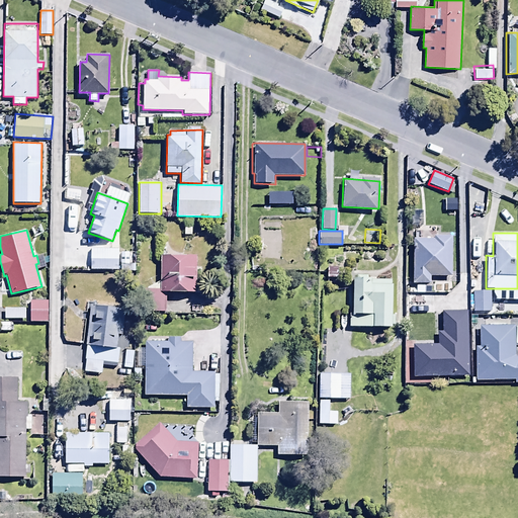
[(431,283),(431,276),(451,276),(452,235),(434,235),(434,238),(412,238),(411,283),(431,283)]
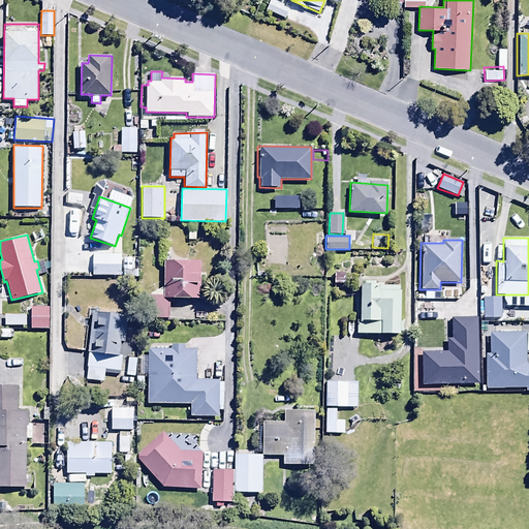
[(122,254),(93,254),(93,275),(122,275),(122,254)]
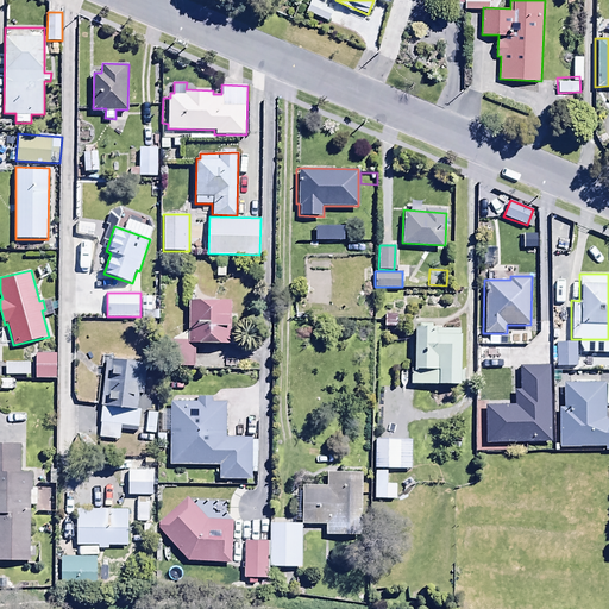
[(188,338),(170,338),(169,365),(195,365),(195,341),(231,343),(231,297),(189,296),(188,338)]
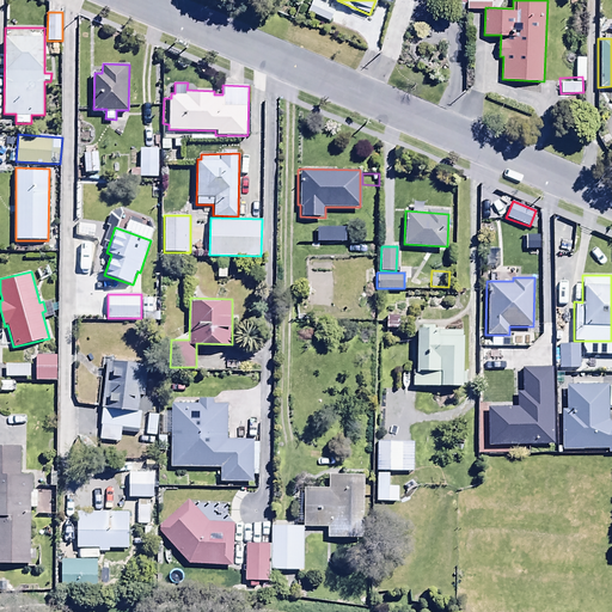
[(464,384),(463,329),(434,330),(434,325),(415,326),(416,371),(410,371),(411,385),(464,384)]
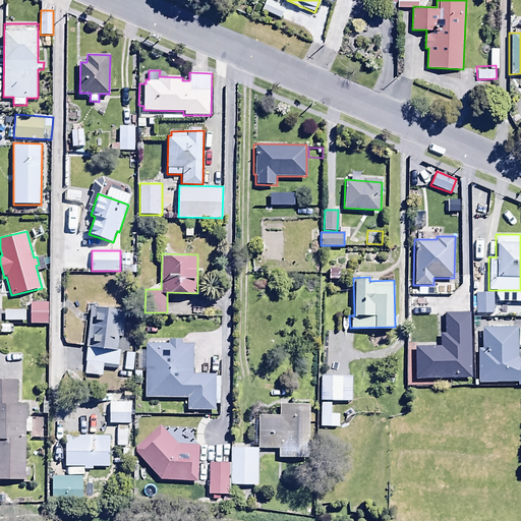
[(494,292),(476,292),(475,312),(493,312),(494,292)]
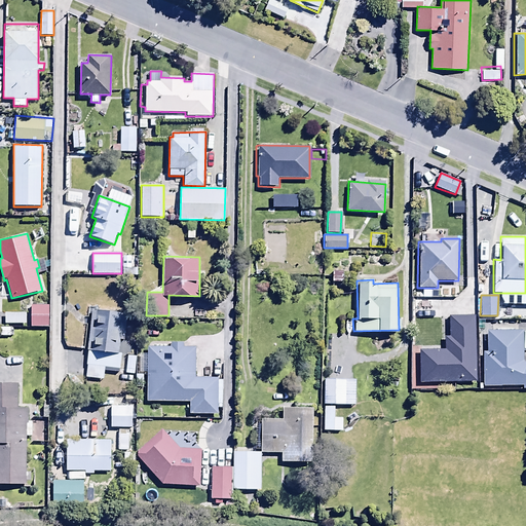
[(47,305),(31,305),(31,327),(47,327),(47,305)]
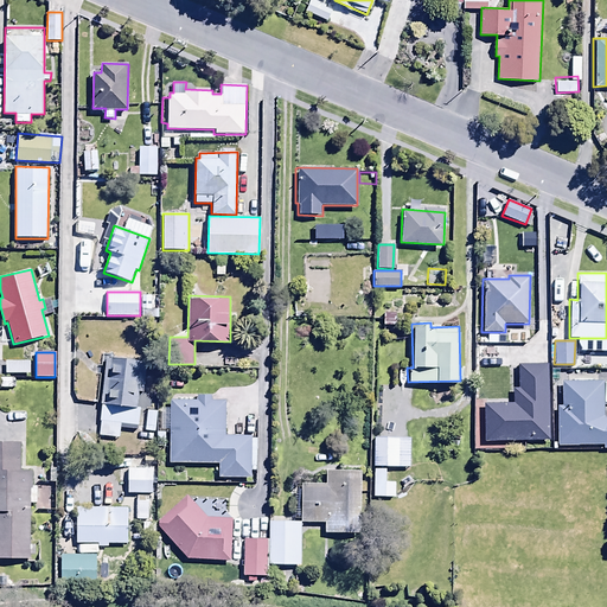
[(145,362),(107,357),(97,435),(119,438),(120,422),(139,425),(141,407),(138,407),(140,393),(141,393),(145,362)]
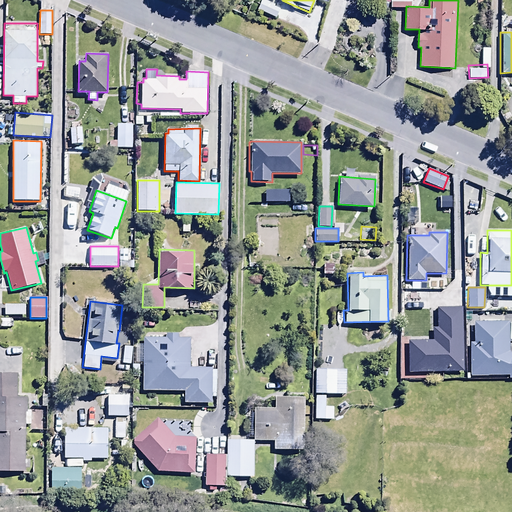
[(25,305),(4,304),(4,315),(25,315),(25,305)]
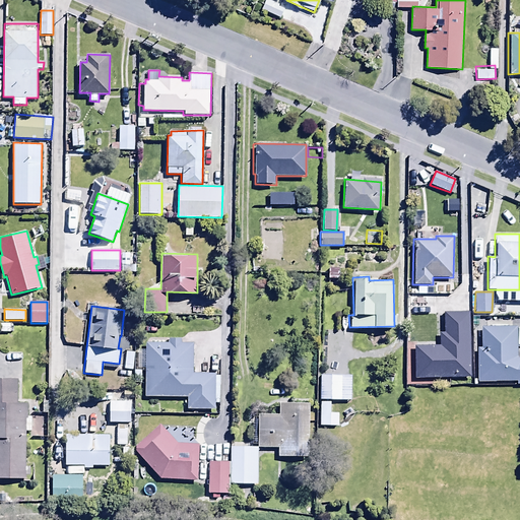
[(470,312),(444,312),(444,331),(440,331),(440,344),(415,344),(415,377),(470,377),(470,312)]
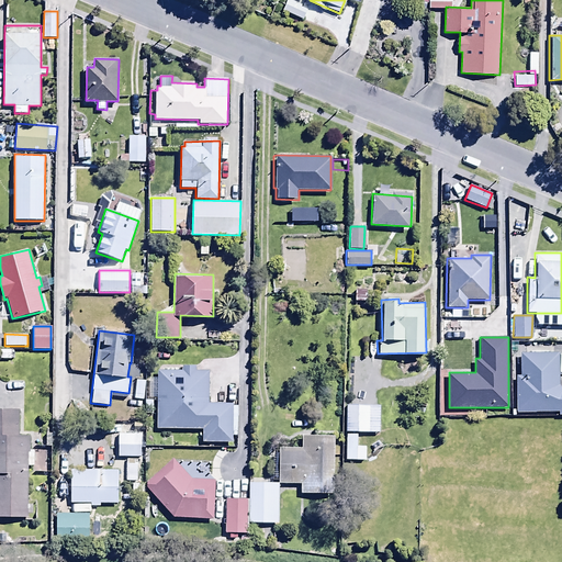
[(557,351),(519,352),(520,374),(515,374),(516,412),(559,409),(559,415),(561,414),(561,386),(558,388),(557,351)]
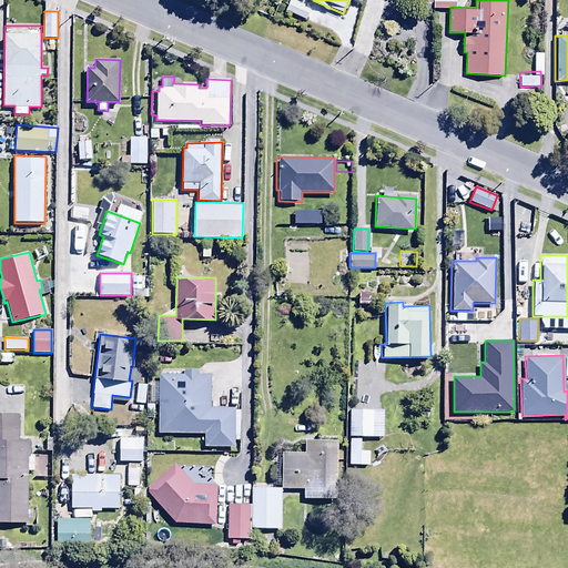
[(160,374),(159,433),(204,433),(204,446),(234,446),(234,406),(210,406),(210,374),(196,374),(196,368),(184,368),(184,374),(160,374)]
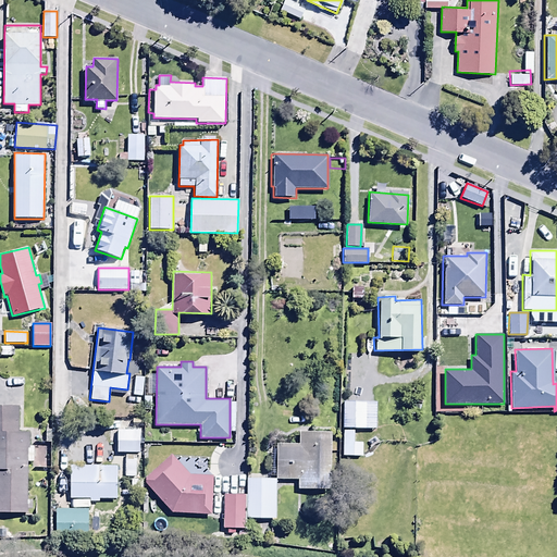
[(145,378),(135,378),(133,396),(143,397),(145,378)]
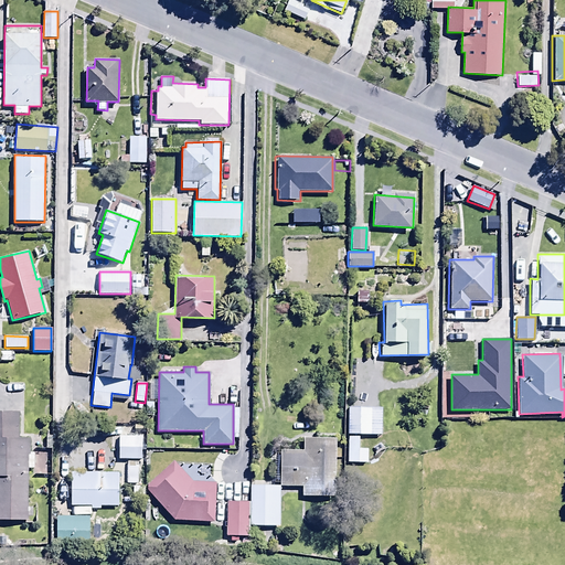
[(381,407),(349,406),(348,433),(380,434),(381,407)]
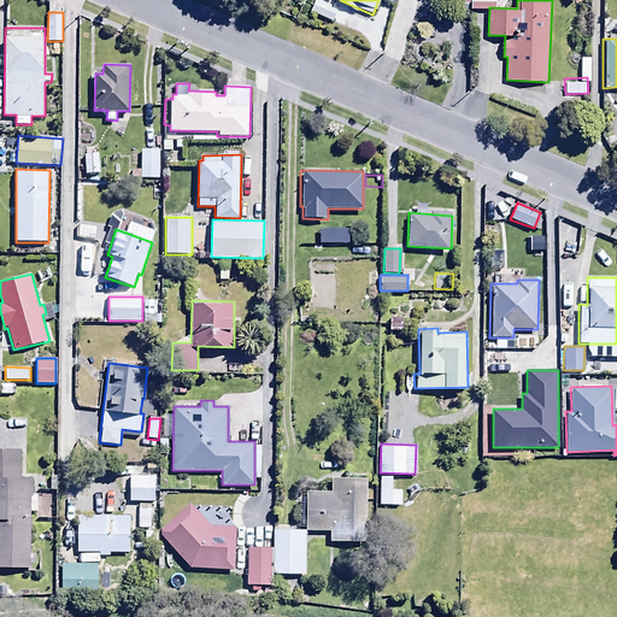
[(21,450),(0,450),(0,564),(28,565),(29,509),(37,509),(37,493),(31,493),(31,477),(19,477),(21,450)]
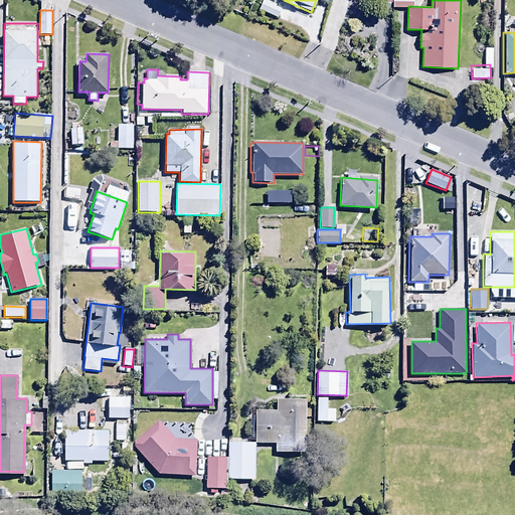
[(129,397),(108,397),(108,418),(129,418),(129,397)]
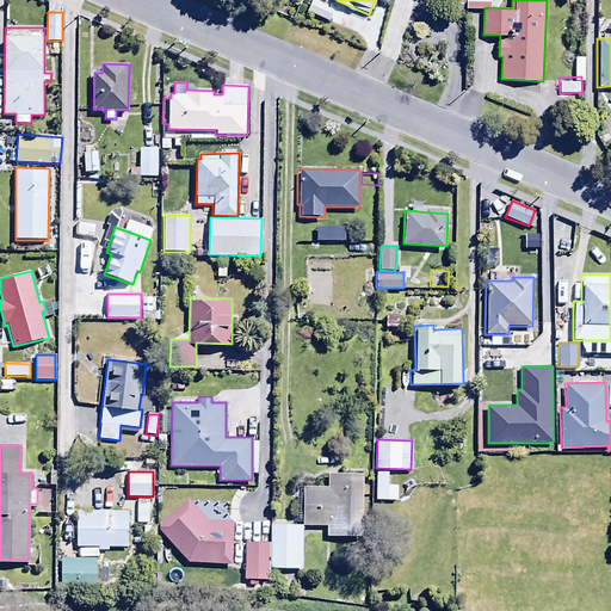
[(389,471),(376,471),(376,500),(396,500),(397,485),(388,485),(389,471)]
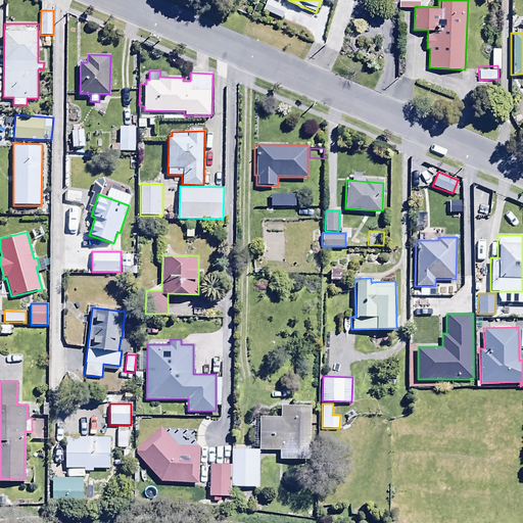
[(311,406),(281,405),(281,416),(259,416),(258,447),(279,448),(279,458),(308,459),(311,406)]
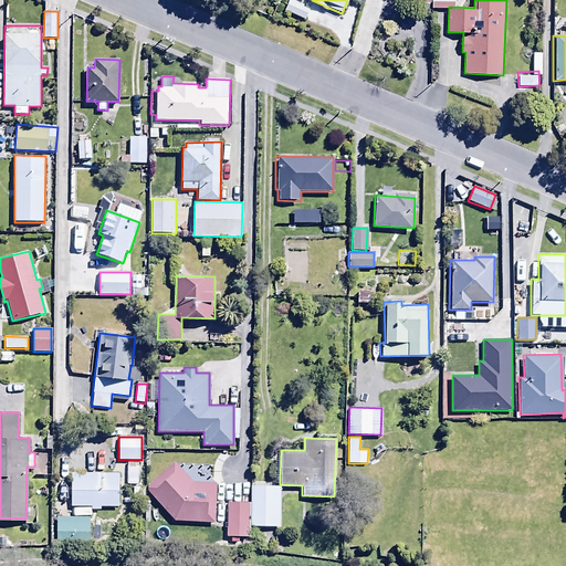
[(139,462),(126,462),(126,484),(139,484),(139,462)]
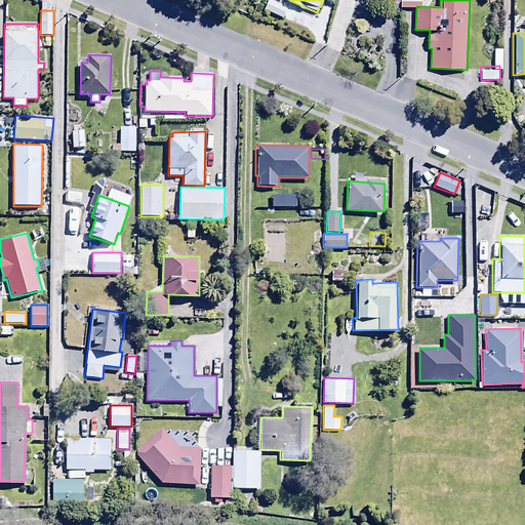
[(177,447),(161,429),(134,452),(161,482),(199,484),(200,448),(177,447)]
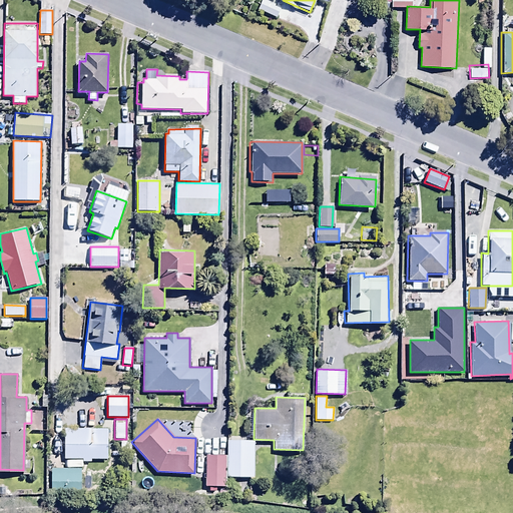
[(107,459),(107,430),(64,429),(63,459),(65,459),(65,468),(81,468),(83,468),(83,462),(91,462),(91,459),(107,459)]
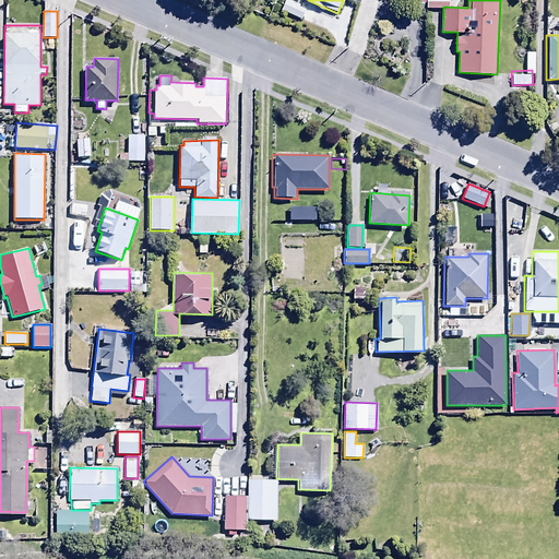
[(246,530),(246,518),(275,519),(275,479),(247,478),(246,497),(224,496),(223,530),(246,530)]
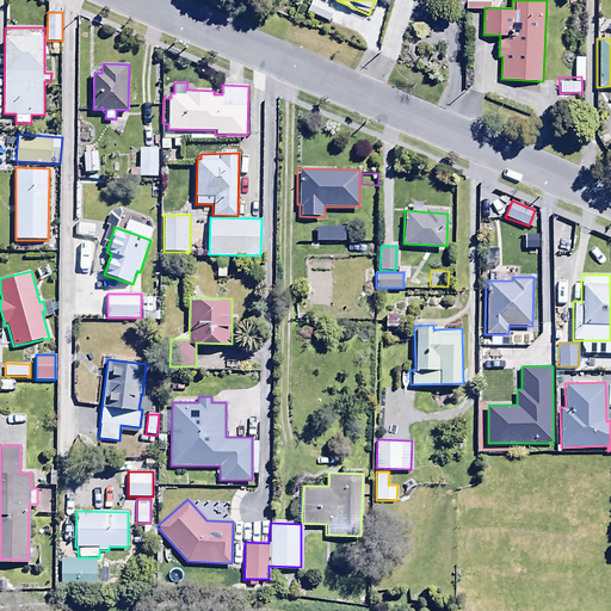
[(97,557),(78,557),(61,557),(60,584),(96,585),(97,557)]
